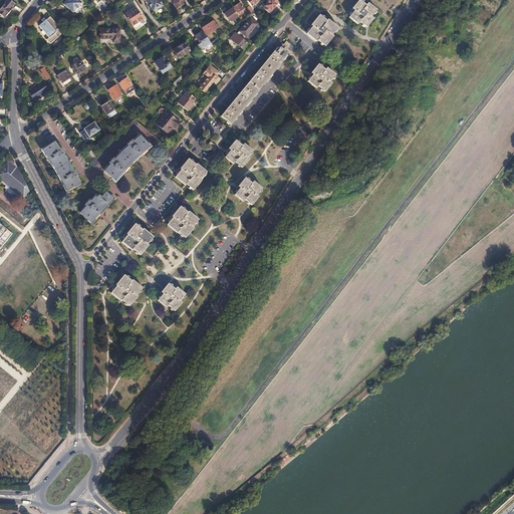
[(5,3),(0,9),(0,13),(5,18),(13,8),(12,7),(15,4),(10,0),(6,0),(4,2),(5,3)]
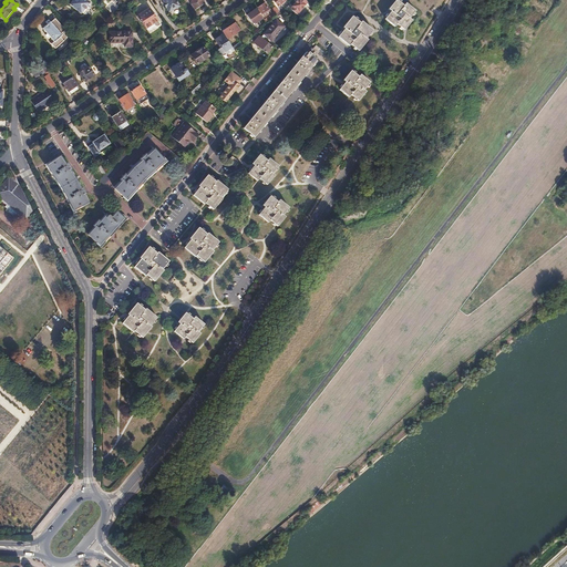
[(85,0),(73,0),(70,4),(82,14),(91,4),(85,0)]
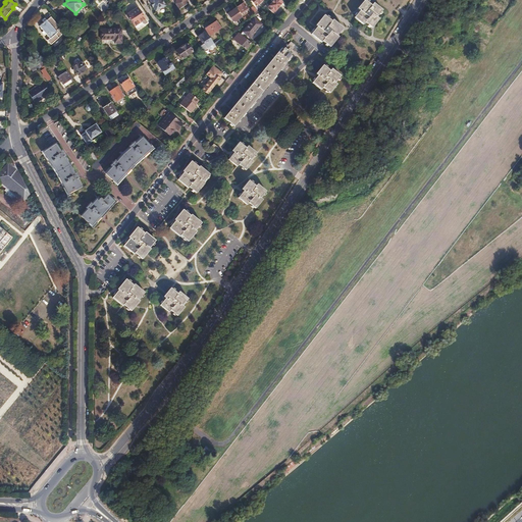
[(149,0),(155,11),(165,6),(161,0),(149,0)]
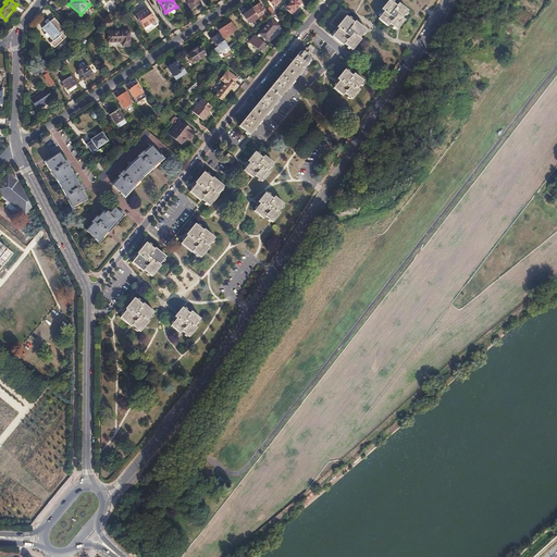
[(188,0),(188,4),(192,10),(201,3),(199,1),(198,0),(188,0)]
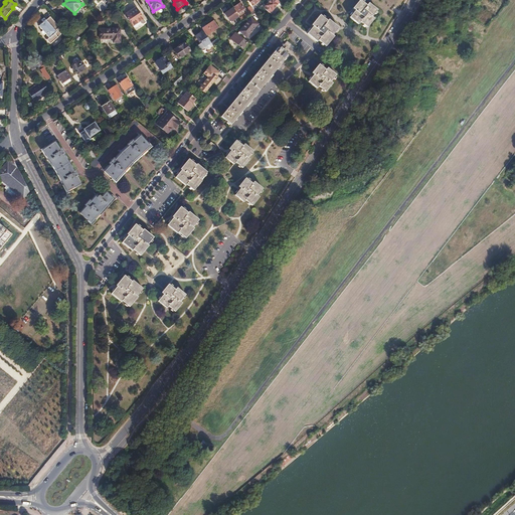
[(277,0),(270,0),(264,8),(265,9),(270,13),(279,2),(277,0)]
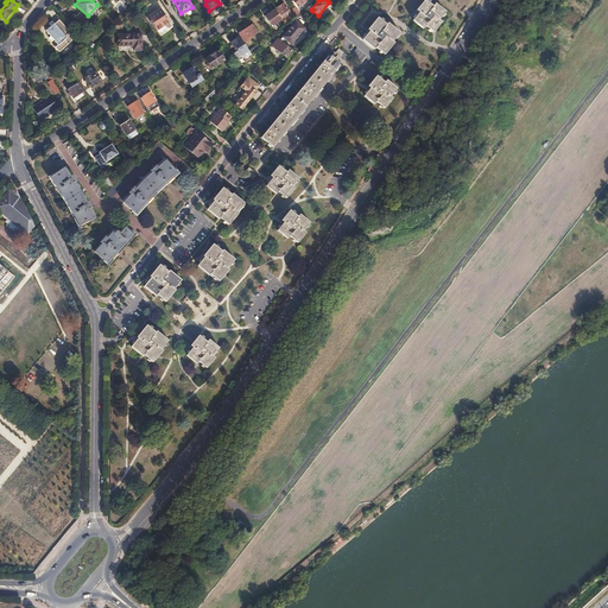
[(419,12),(412,20),(423,29),(425,26),(434,32),(442,23),(438,20),(445,12),(436,4),(434,7),(424,0),(417,11),(419,12)]
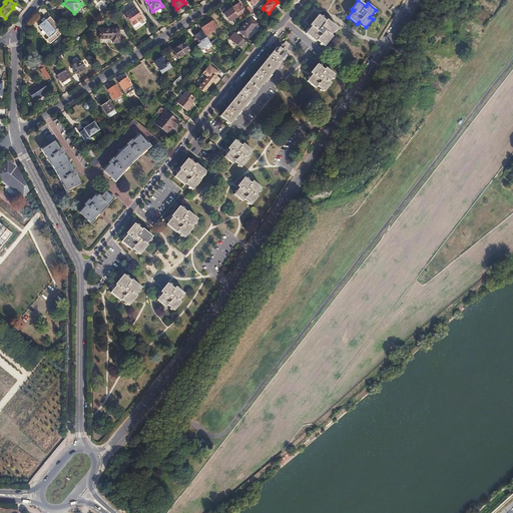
[(103,12),(106,4),(99,1),(95,8),(103,12)]
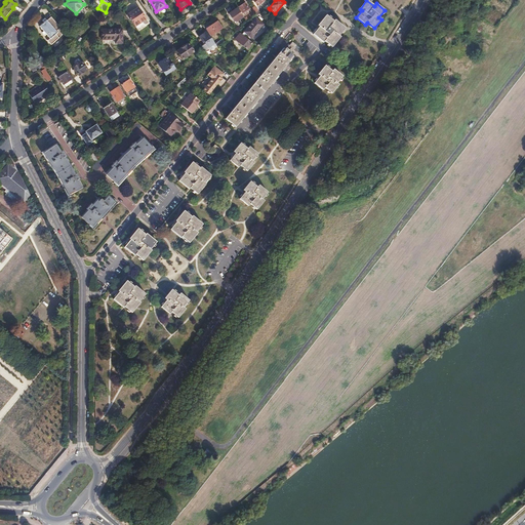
[(245,3),(239,7),(244,14),(249,10),(249,9),(245,3)]
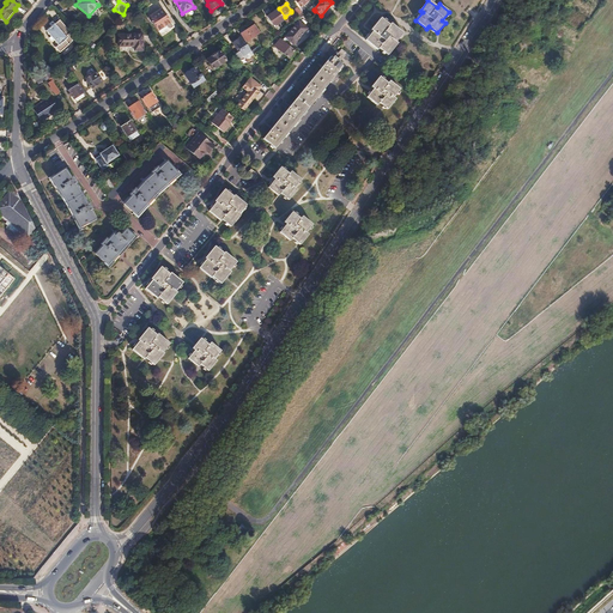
[(295,16),(286,23),(289,25),(302,13),(297,7),(293,11),(295,12),(293,14),(295,16)]
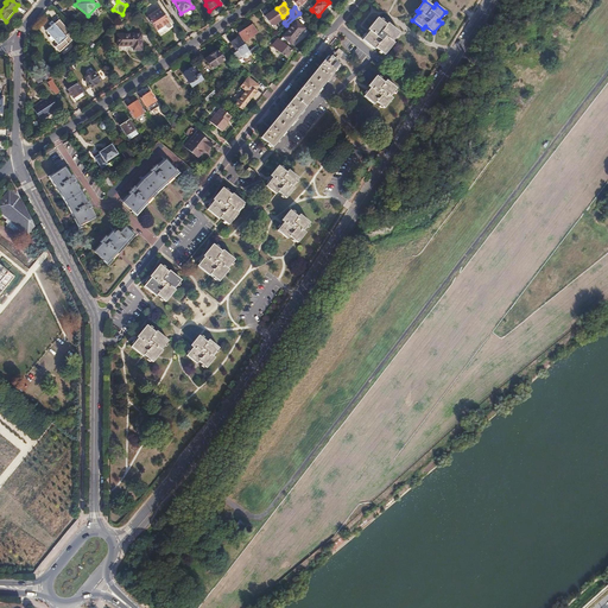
[(160,8),(147,18),(151,23),(152,23),(157,30),(165,25),(166,27),(170,29),(172,26),(160,8)]
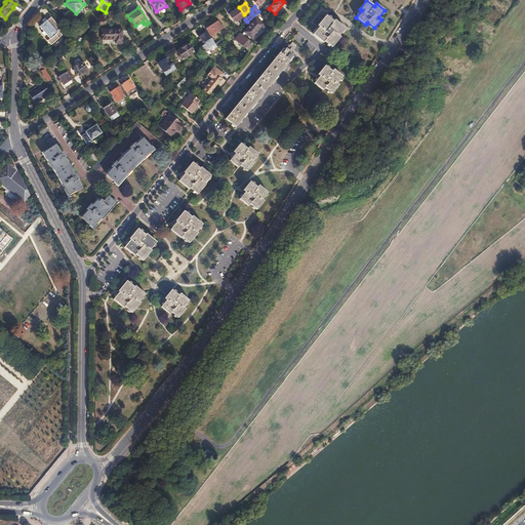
[(238,8),(229,14),(235,23),(244,16),(238,8)]
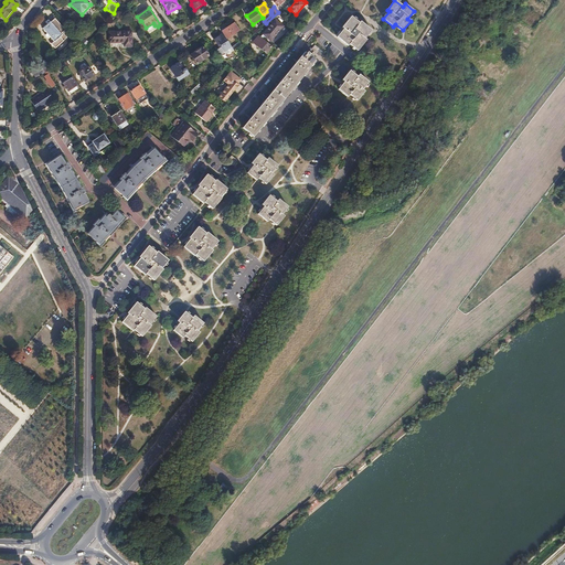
[(343,29),(337,36),(349,45),(350,44),(358,51),(366,40),(365,39),(372,31),(361,21),(360,23),(351,17),(342,28),(343,29)]
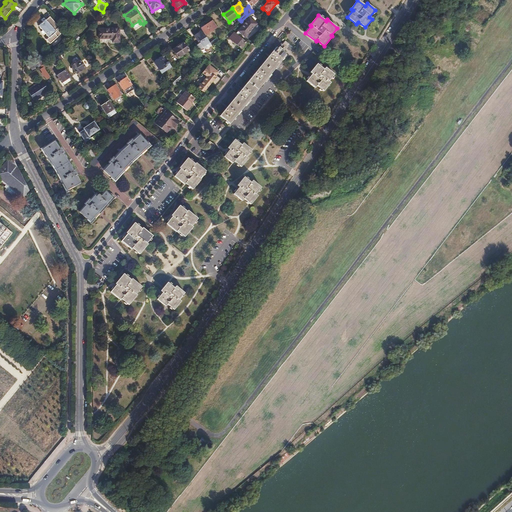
[(46,20),(39,26),(42,30),(41,32),(41,33),(42,34),(44,35),(45,34),(49,38),(46,40),(49,44),(60,35),(56,30),(59,28),(50,17),(46,20)]
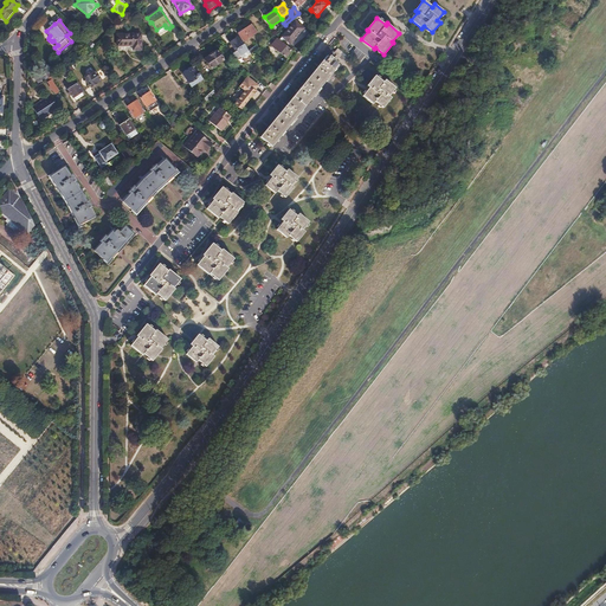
[(295,21),(282,37),(291,45),(304,28),(295,21)]
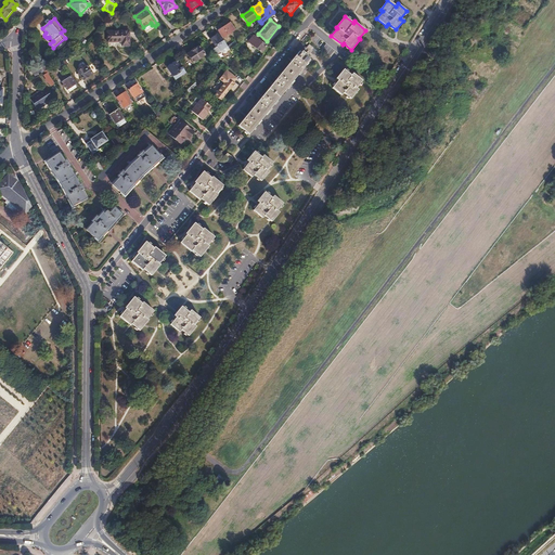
[(230,24),(219,31),(223,38),(235,30),(230,24)]
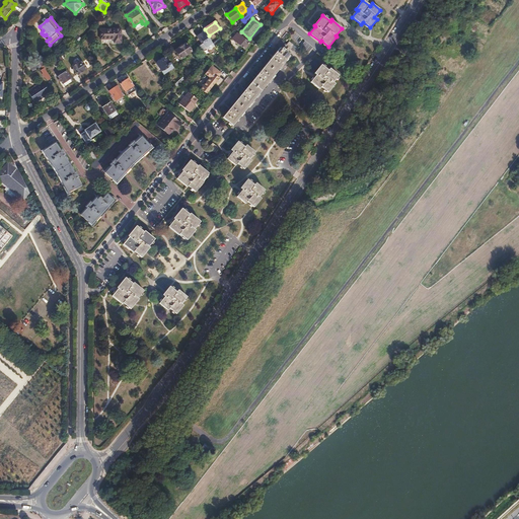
[(103,28),(102,39),(116,40),(116,44),(123,45),(124,30),(103,28)]
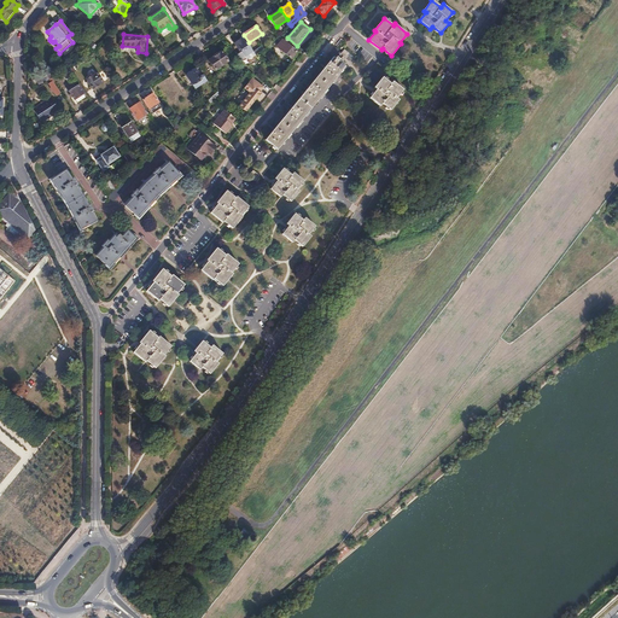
[(234,45),(231,47),(243,65),(256,57),(254,53),(243,38),(233,44),(234,45)]
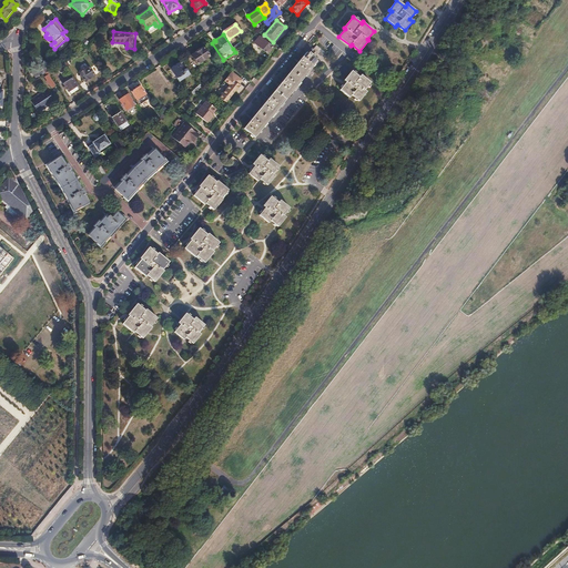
[(260,36),(254,43),(266,52),(269,50),(271,51),(274,48),(260,36)]
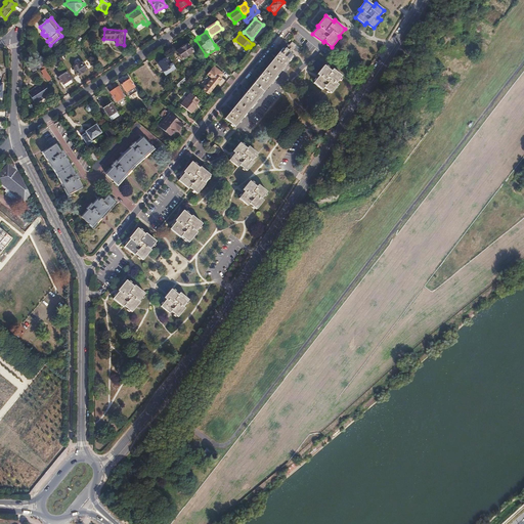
[(221,40),(215,45),(217,48),(226,40),(221,34),(218,37),(221,40)]
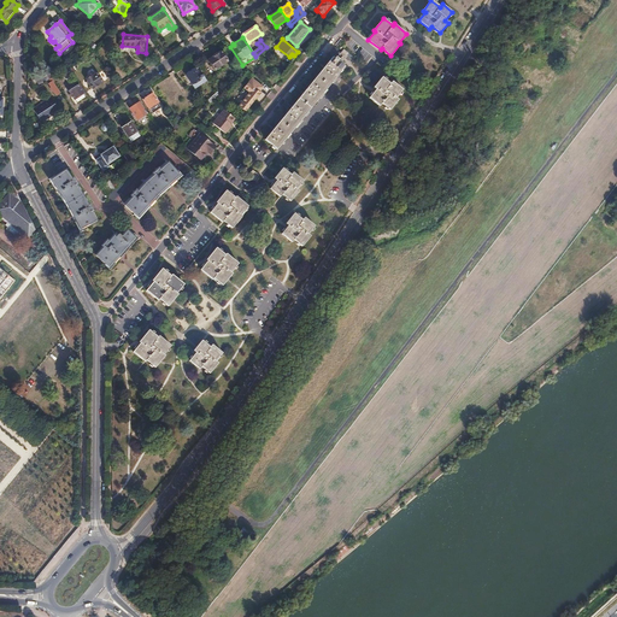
[(345,48),(342,52),(347,56),(350,52),(365,64),(371,57),(351,40),(345,47),(345,48)]
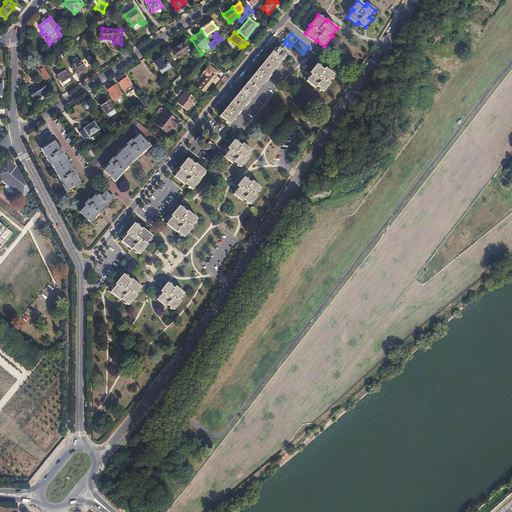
[(175,50),(174,51),(179,58),(189,51),(184,43),(174,49),(175,50)]
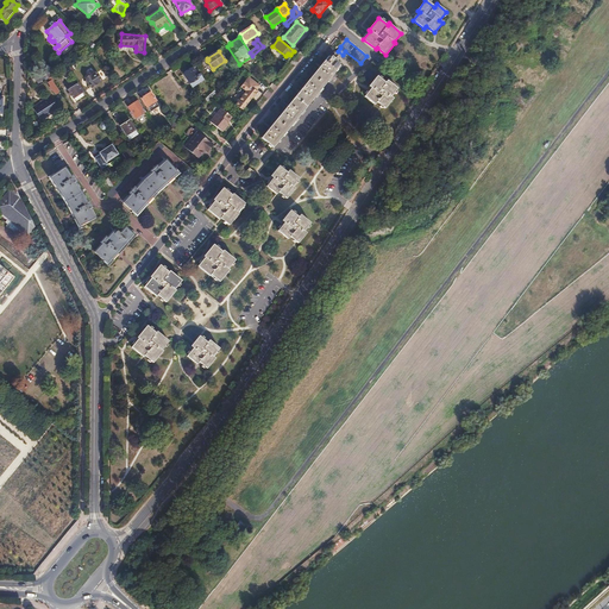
[(328,56),(262,138),(274,148),(340,66),(337,62),(338,61),(332,56),(331,58),(328,56)]
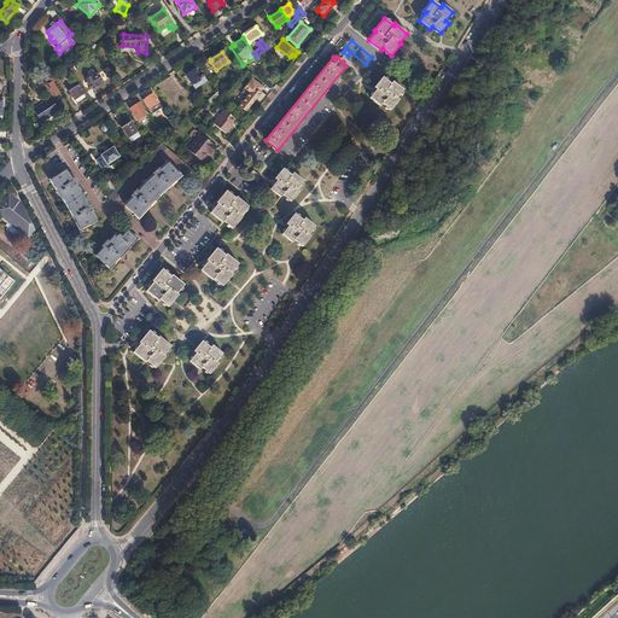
[(379,62),(372,70),(382,77),(388,70),(379,62)]
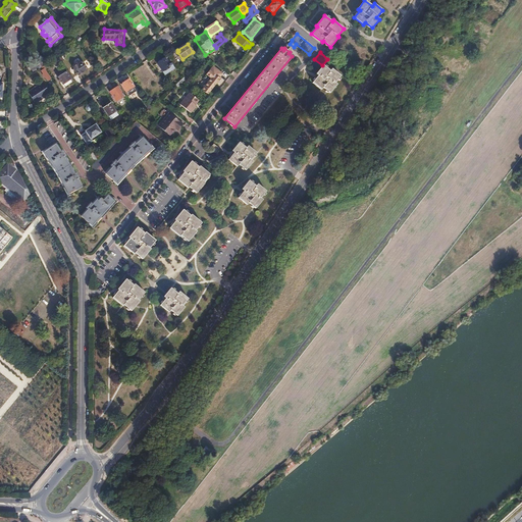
[(165,58),(157,63),(164,75),(174,68),(167,57),(165,59),(165,58)]
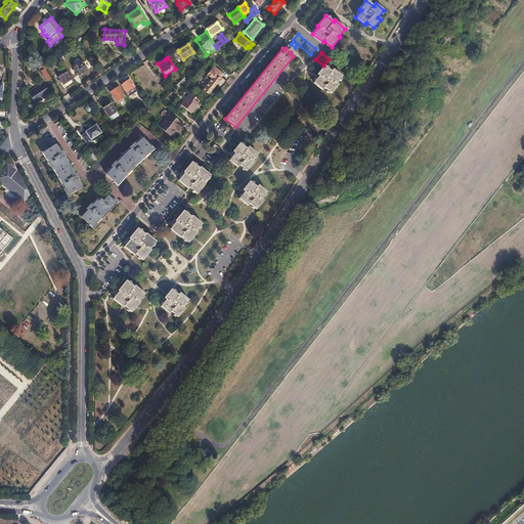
[(58,58),(52,62),(56,68),(59,66),(58,64),(61,63),(58,58)]
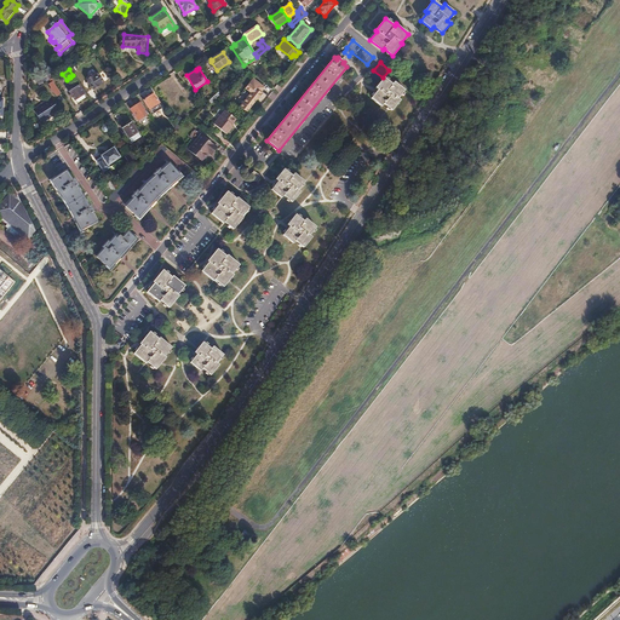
[(49,74),(36,81),(39,85),(51,79),(49,74)]
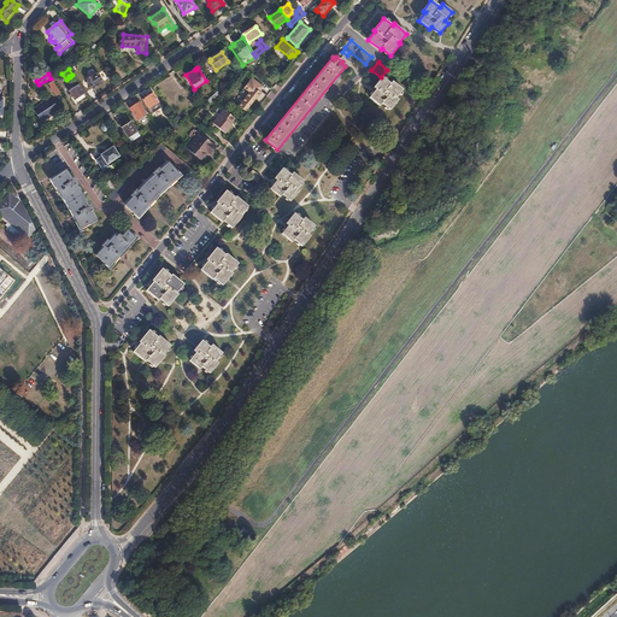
[(98,74),(87,80),(93,88),(103,82),(98,74)]
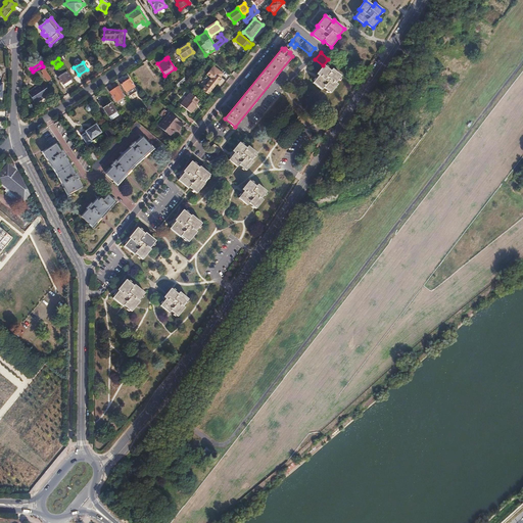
[(319,76),(313,83),(322,90),(324,88),(330,93),(337,85),(336,83),(341,77),(332,68),(331,72),(323,65),(316,75),(319,76)]
